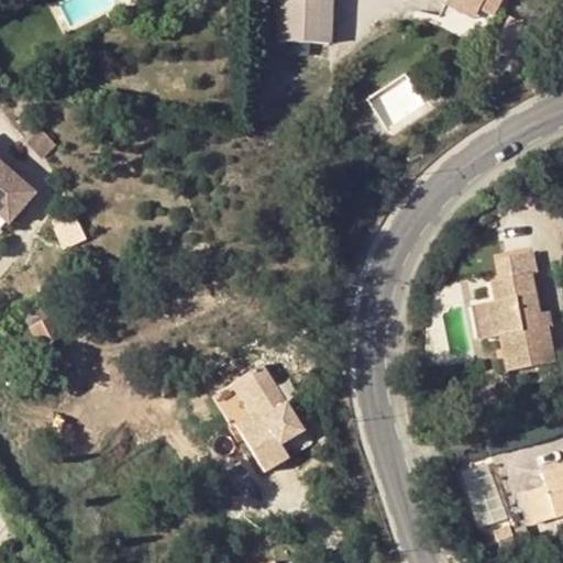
[(278,0),(277,42),(329,43),(329,0),(278,0)]
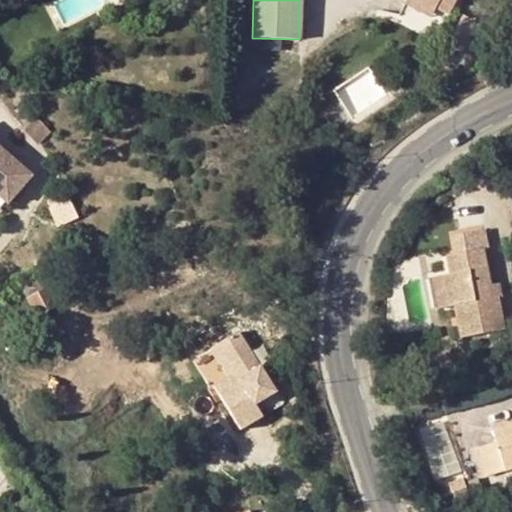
[(434,11),(412,0),(405,0),(403,5),(431,18),(434,11)]
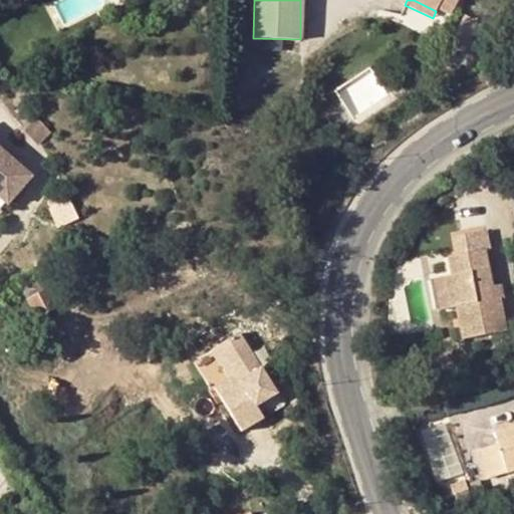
[(437,9),(441,0),(414,0),(436,11),(437,9)]
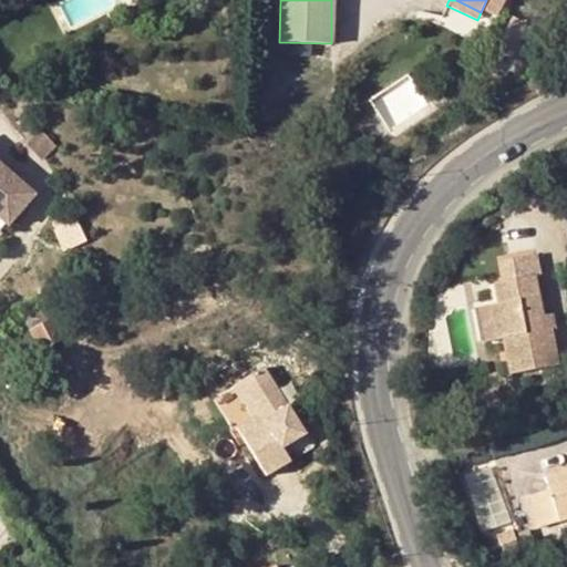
[(497,17),(505,0),(486,0),(482,10),(497,17)]
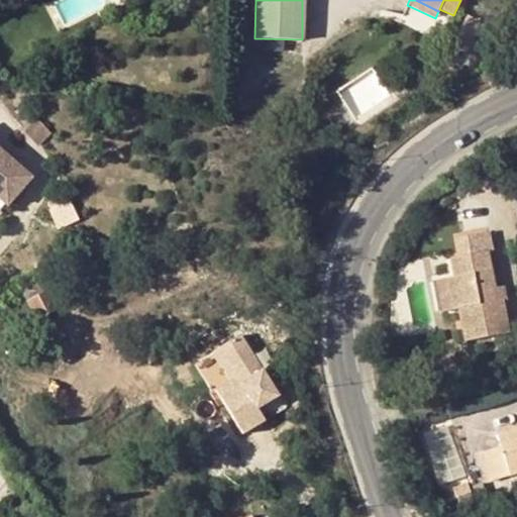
[(0,201),(8,208),(29,180),(0,156),(0,201)]
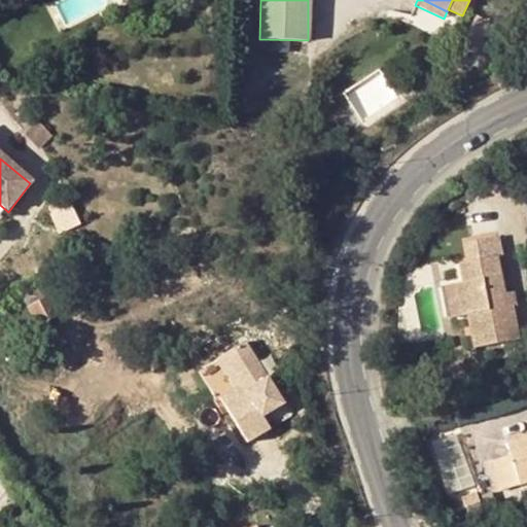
[(63,210),(51,215),(61,234),(78,224),(70,207),(63,210)]
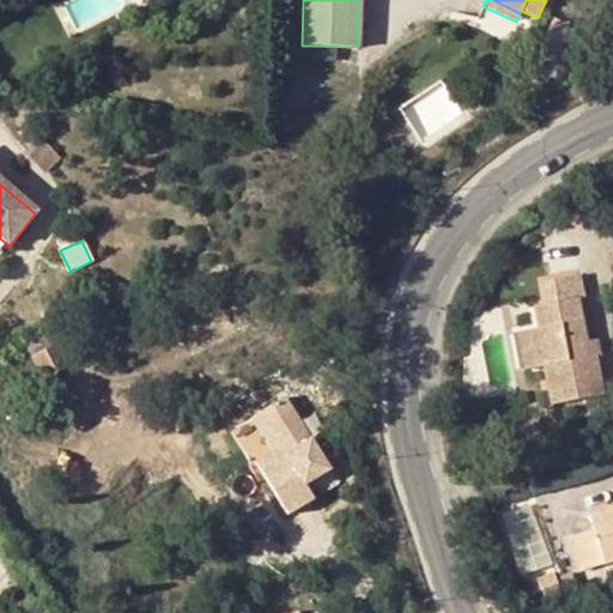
[(538,328),(529,331),(536,368),(545,365),(553,404),(604,393),(595,356),(589,357),(587,341),(577,298),(586,297),(580,274),(544,281),(547,304),(533,307),(538,328)]
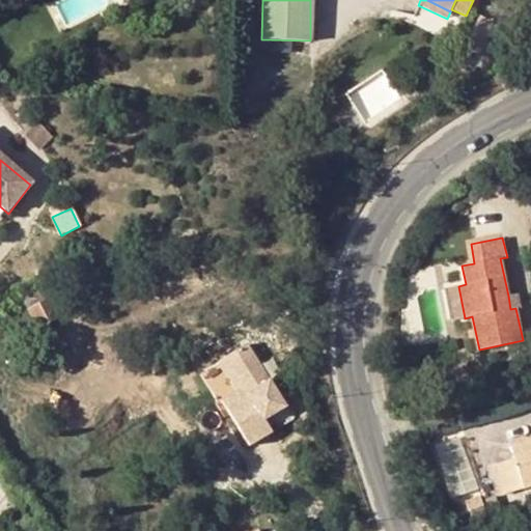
[(465,318),(458,286),(447,289),(453,320),(465,318)]
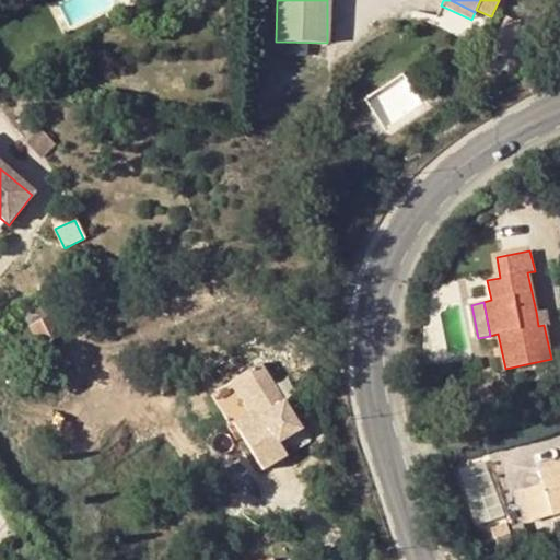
[(46,317),(41,306),(33,307),(22,314),(36,346),(60,334),(53,315),(46,317)]
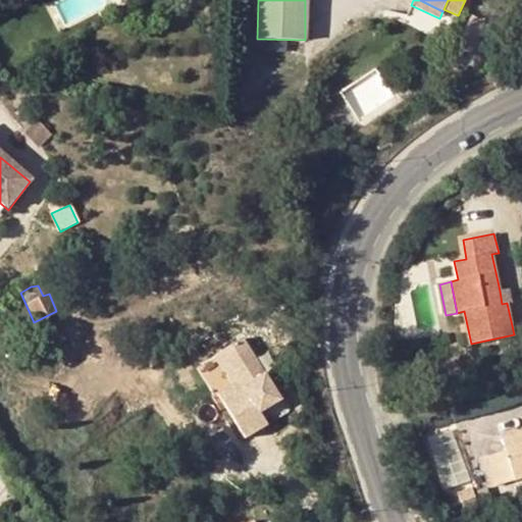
[(513,302),(511,289),(500,291),(502,304),(507,303),(513,302)]
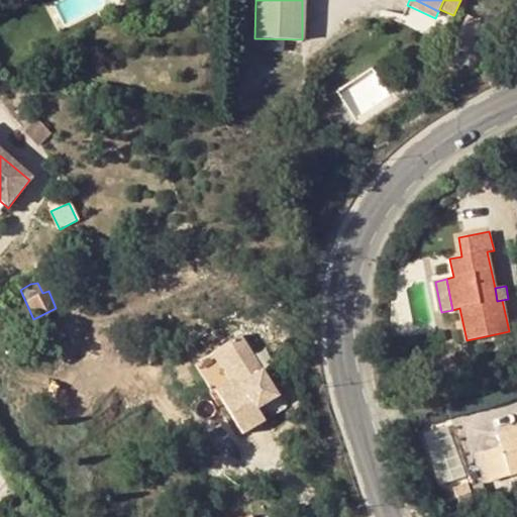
[(241,383),(217,397),(241,436),(264,423),(259,411),(280,397),(242,335),(220,348),(241,383)]
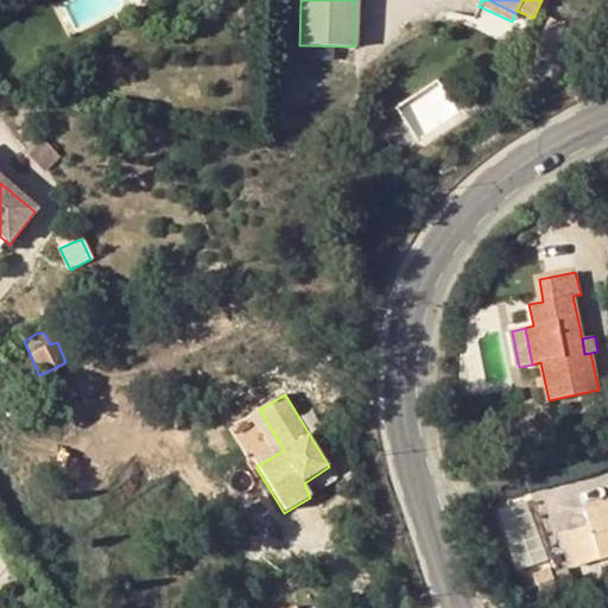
[(284,450),(259,410),(252,413),(271,449),(252,461),(255,467),(284,450)]
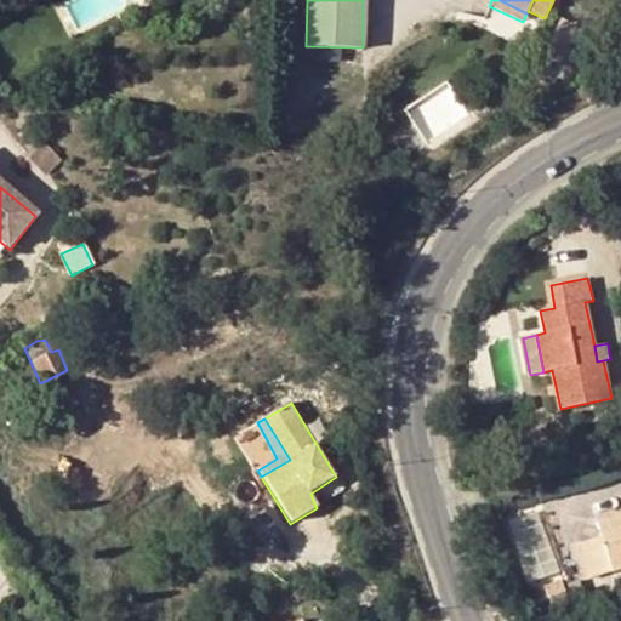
[(620,568),(620,514),(597,522),(600,537),(611,571),(620,568)]
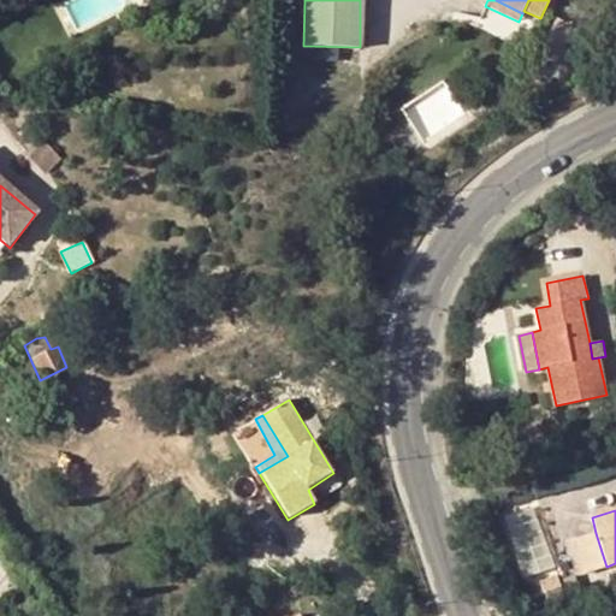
[(606,567),(596,533),(574,539),(585,574),(606,567)]
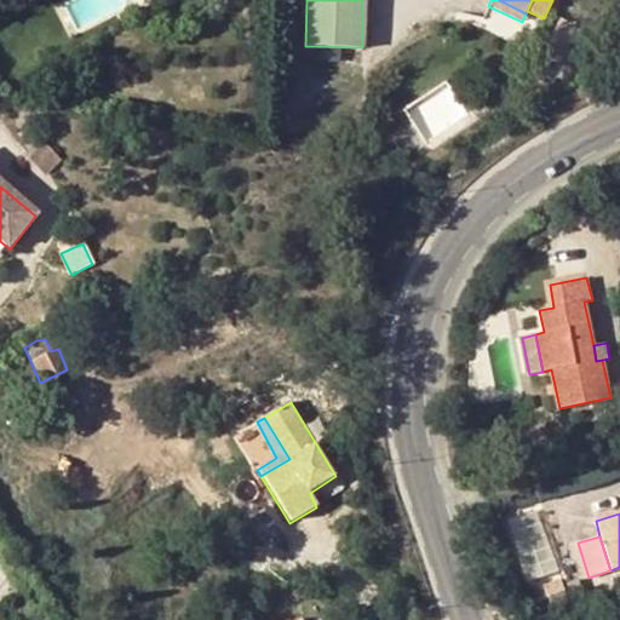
[(13,613),(17,619),(39,619),(41,619),(32,603),(13,613)]
